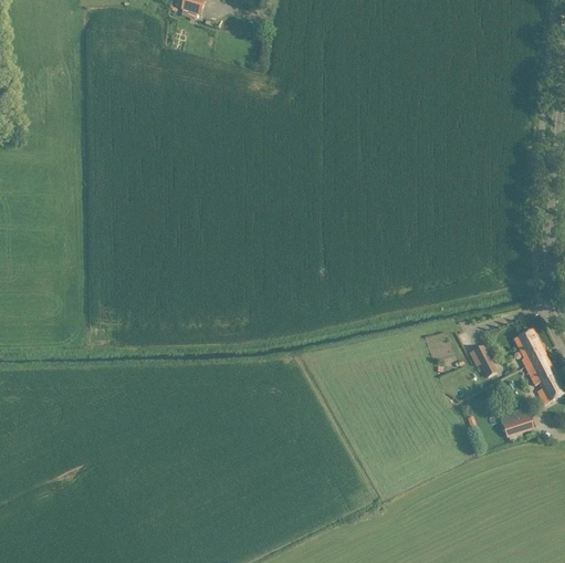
[(181,7),(181,10),(180,12),(194,17),(196,11),(200,13),(203,0),(176,0),(176,2),(181,3),(180,7),(181,7)]
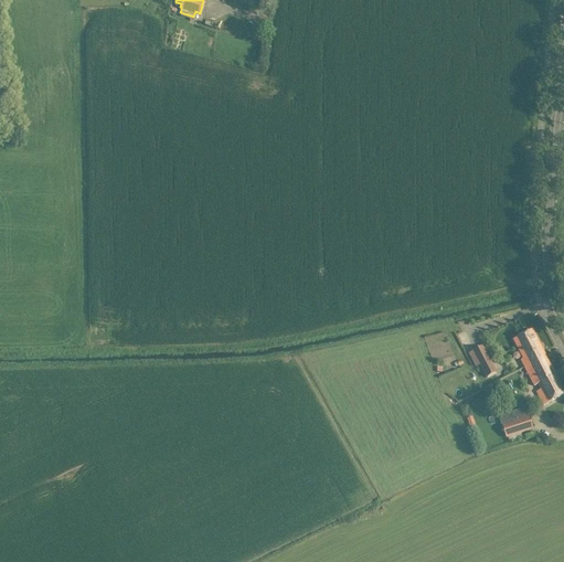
[(521,332),(512,337),(522,356),(520,357),(523,364),(545,353),(531,327),(521,332)]
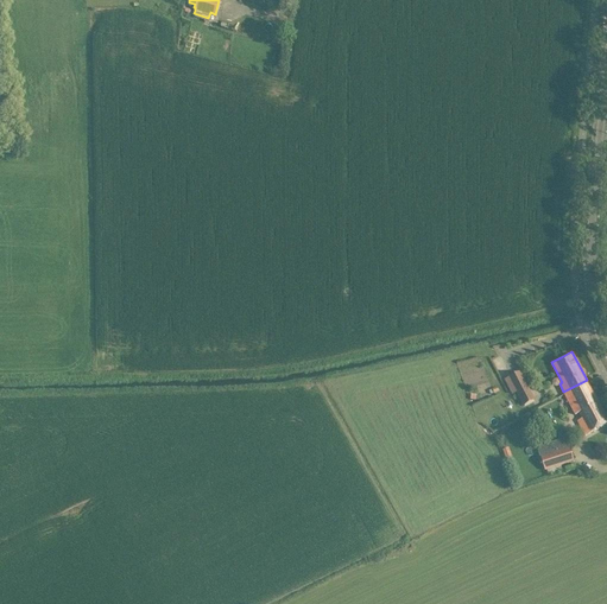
[(519,369),(504,376),(511,390),(516,388),(523,402),(533,396),(519,369)]
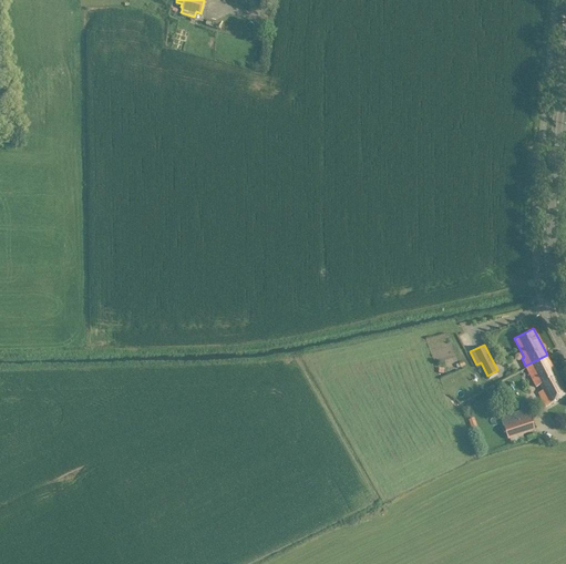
[(565,390),(547,355),(525,366),(535,385),(538,382),(542,388),(548,401),(557,397),(565,391),(565,390)]
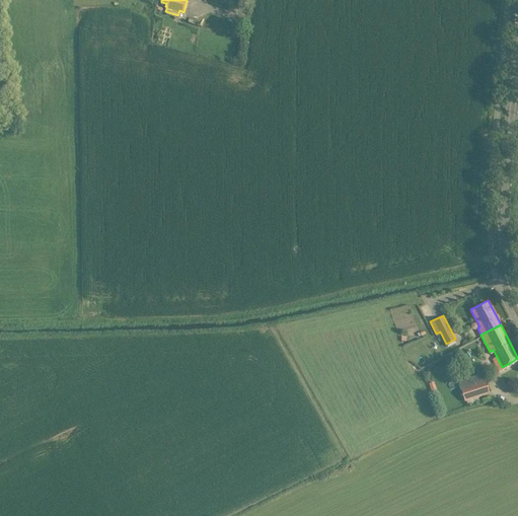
[(486,379),(460,387),(464,399),(465,399),(477,394),(489,390),(486,379)]
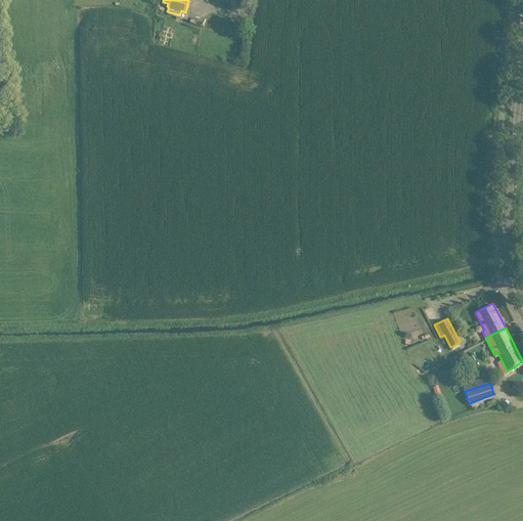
[(440,391),(437,384),(432,386),(435,393),(440,391)]
